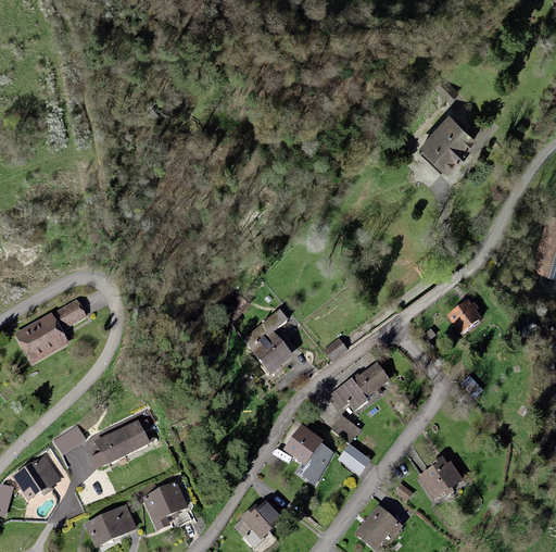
[(441,75),(433,84),(446,96),(454,87),(441,75)]
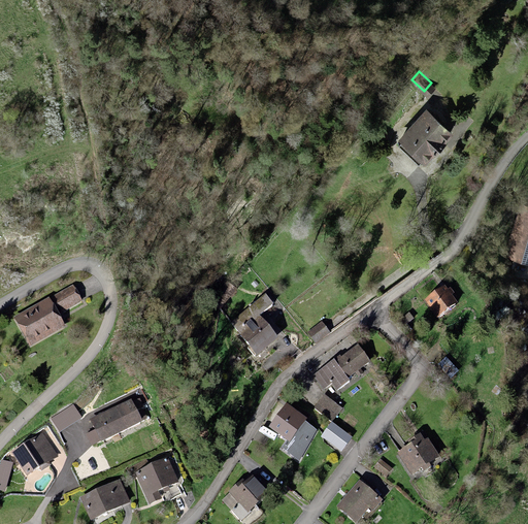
[(423,106),(397,134),(400,137),(396,141),(416,160),(419,156),(423,160),(450,131),(423,106)]
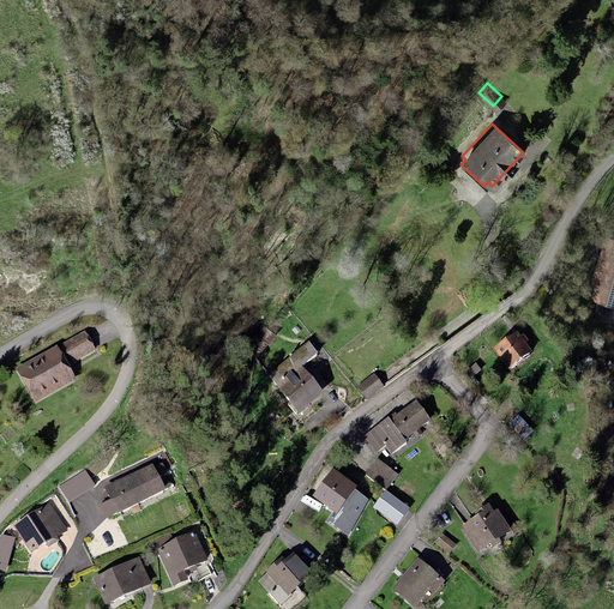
[(613,236),(606,234),(588,294),(613,302),(613,236)]
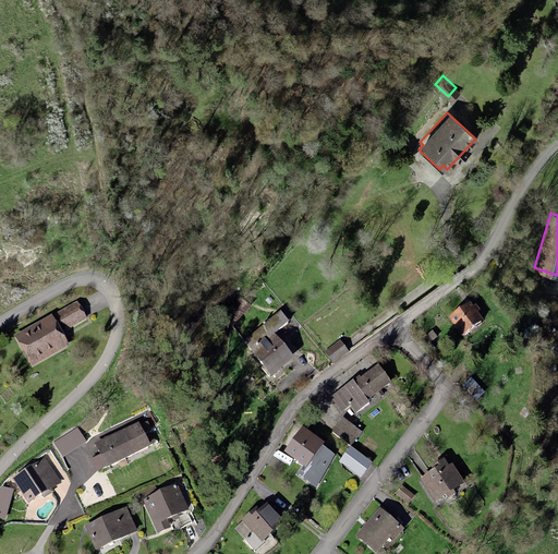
[(241,297),(223,314),(234,324),(252,306),(241,297)]
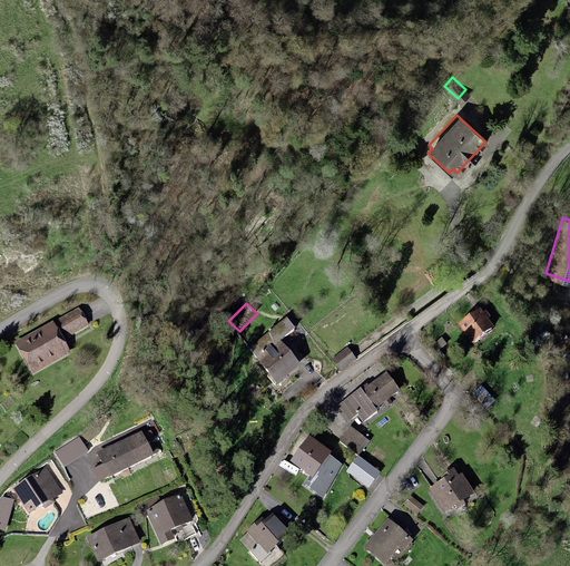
[(58,318),(67,333),(88,322),(79,306),(58,318)]
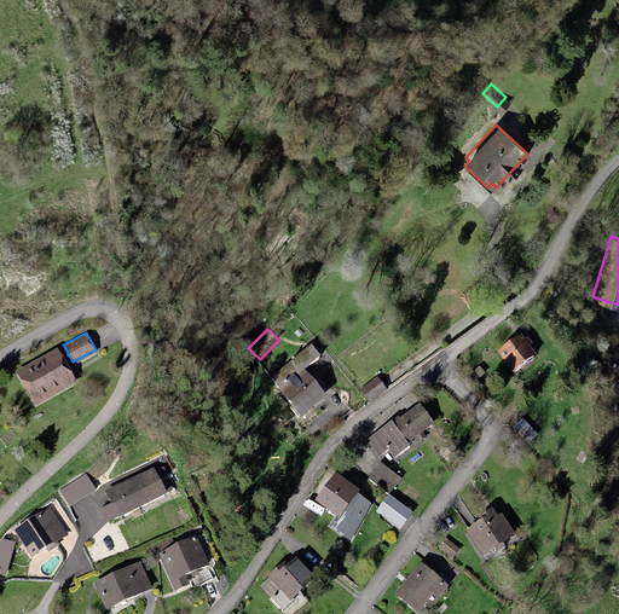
[(520,335),(498,352),(514,372),(536,355),(520,335)]
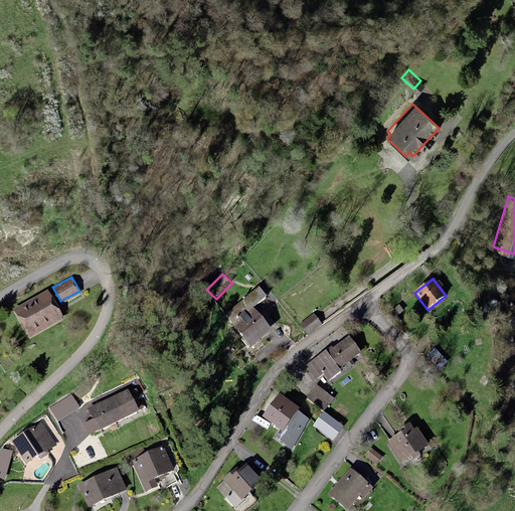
[(244,335),(241,337),(249,347),(252,345),(249,341),(268,327),(254,311),(271,298),(261,285),(226,312),(244,335)]
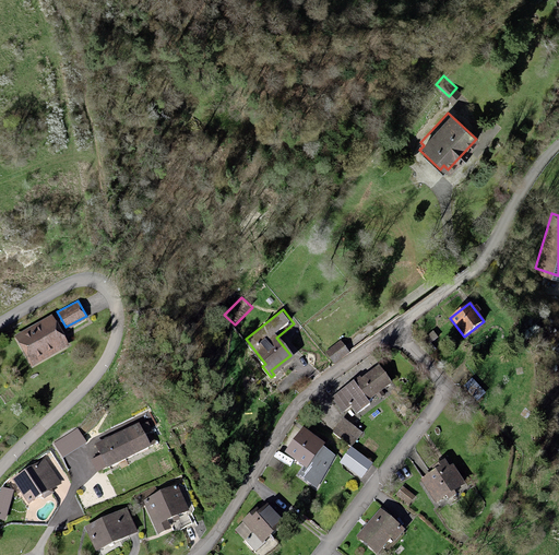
[(51,315),(14,334),(31,364),(68,344),(60,331),(51,315)]
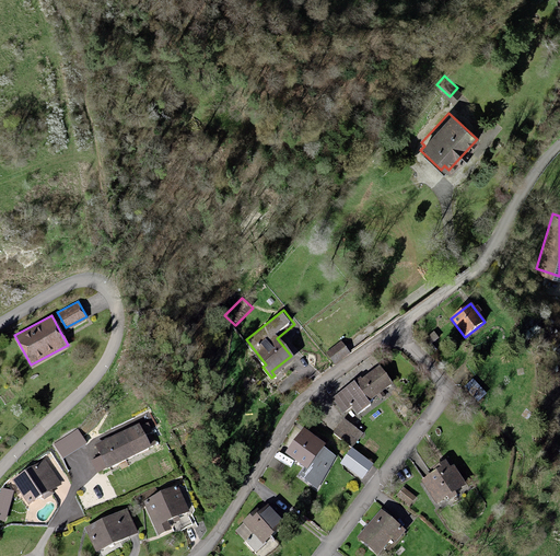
[(434,331),(422,340),(427,346),(439,337),(434,331)]
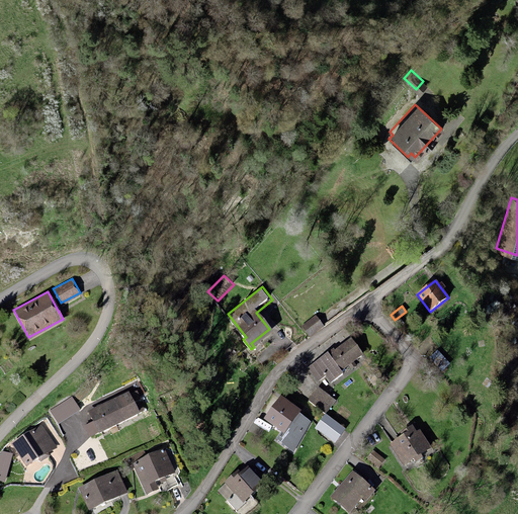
[(313,313),(300,324),(309,332),(321,322),(313,313)]
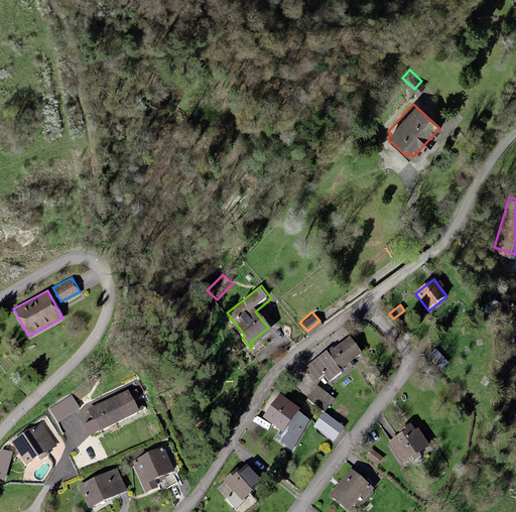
[(331,351),(329,348),(305,364),(315,378),(324,373),(329,380),(341,372),(339,369),(349,362),(352,365),(356,363),(353,359),(360,353),(349,338),(331,351)]
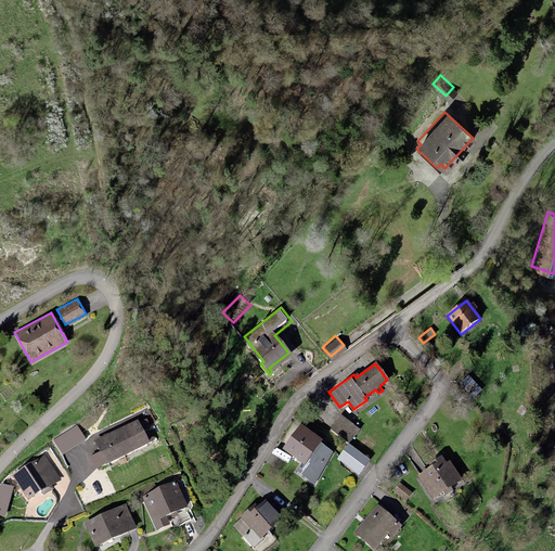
[(339,414),(330,427),(350,441),(359,428),(339,414)]
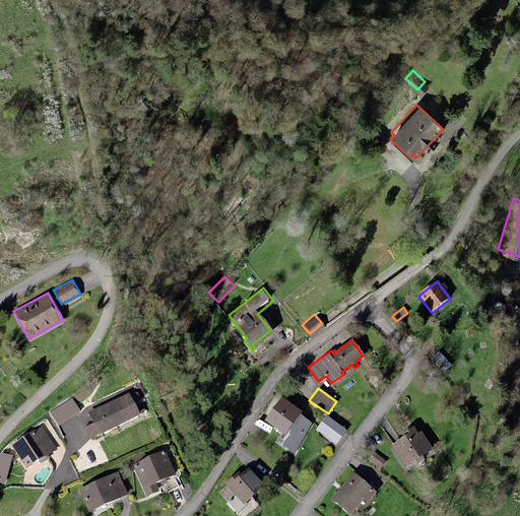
[(280,394),(264,418),(283,431),(295,415),(299,417),(306,406),(299,401),(296,405),(280,394)]
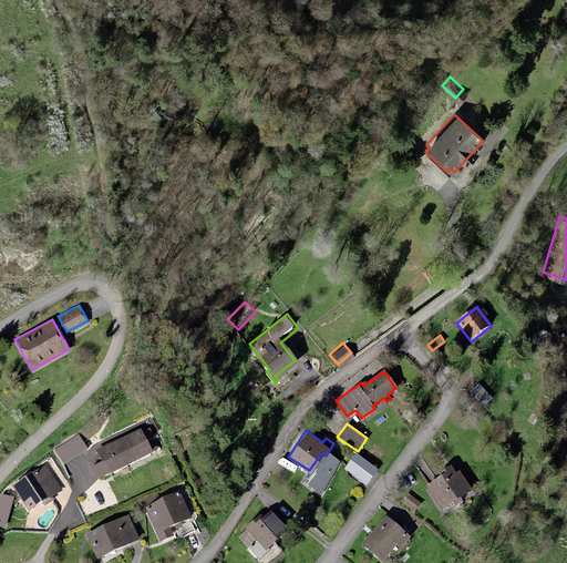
[(143,431),(100,450),(109,472),(152,453),(143,431)]
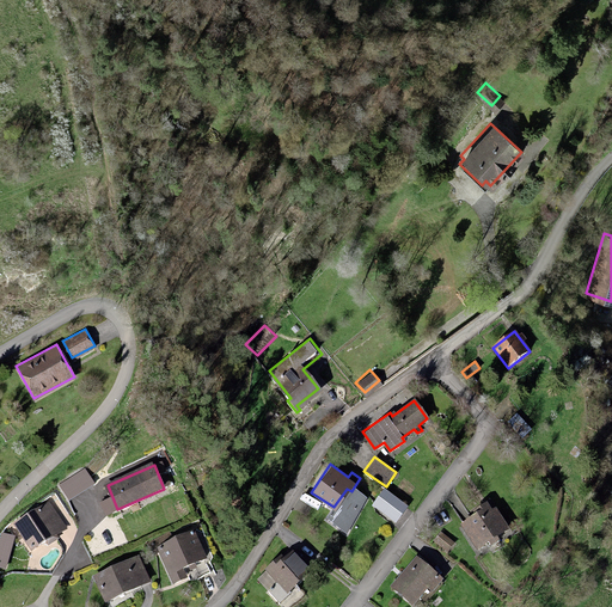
[(398,501),(384,490),(378,498),(392,508),(398,501)]
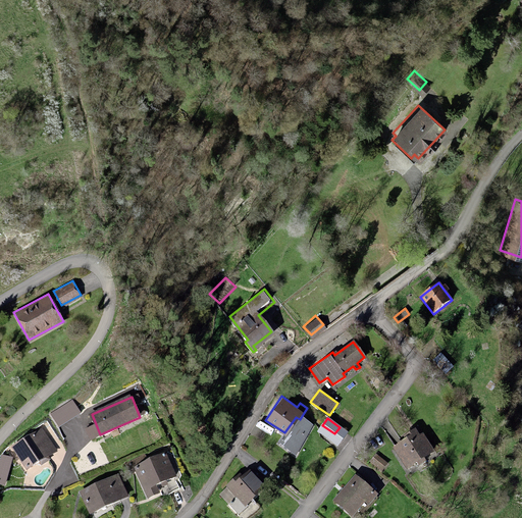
[(41,426),(11,446),(16,454),(14,456),(17,460),(19,459),(24,467),(47,452),(39,438),(46,433),(41,426)]
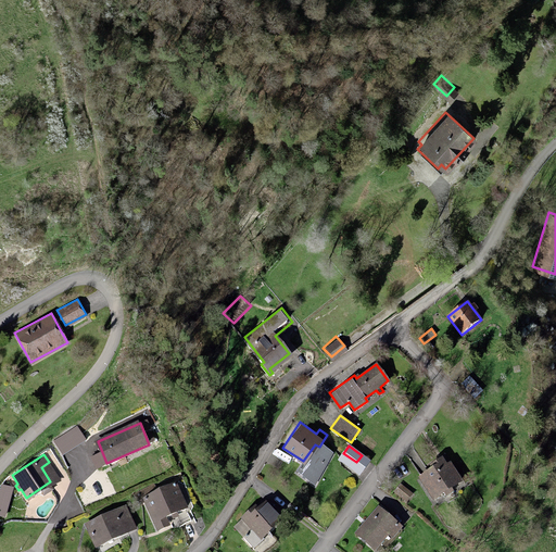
[(433,466),(421,474),(438,499),(447,492),(450,497),(455,493),(453,489),(465,481),(451,461),(449,463),(443,455),(431,463),(433,466)]
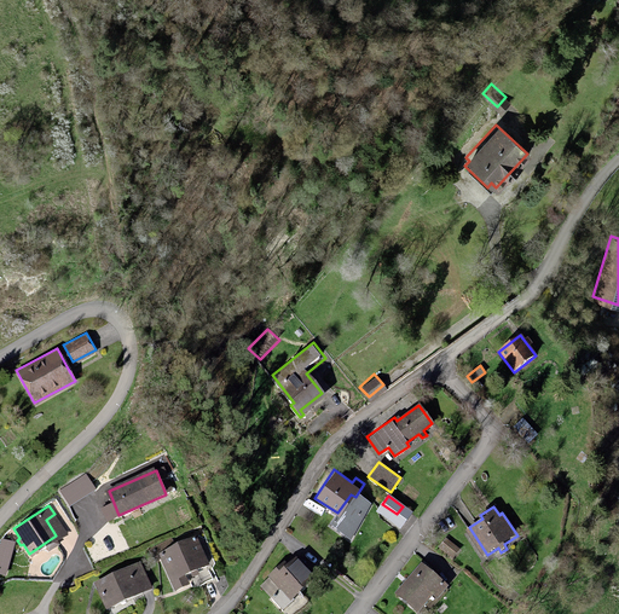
[(173,536),(149,546),(154,555),(158,552),(172,581),(201,569),(207,581),(214,578),(195,537),(177,545),(173,536)]
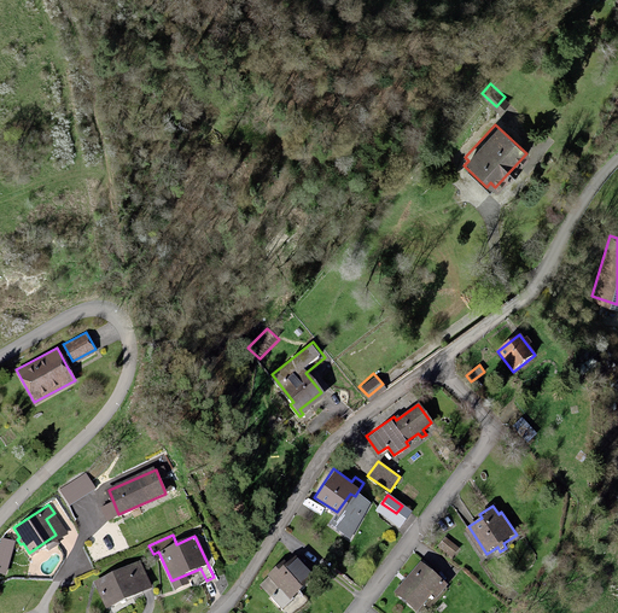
[(461,547),(445,535),(438,544),(454,556),(461,547)]
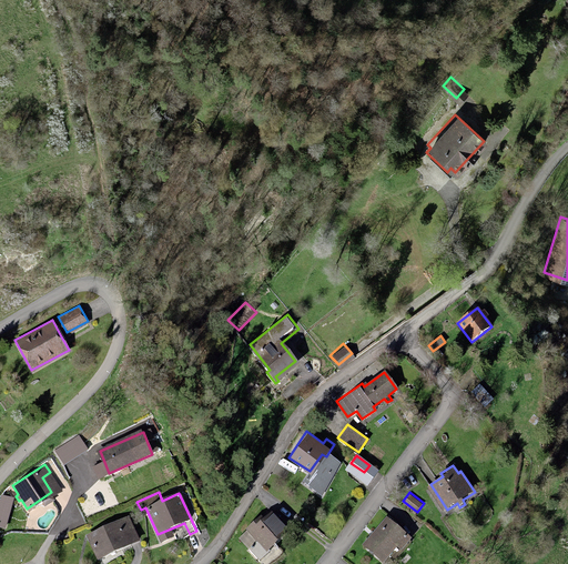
[(260,513),(245,527),(259,541),(249,549),(255,556),(286,527),(270,510),(263,516),(260,513)]
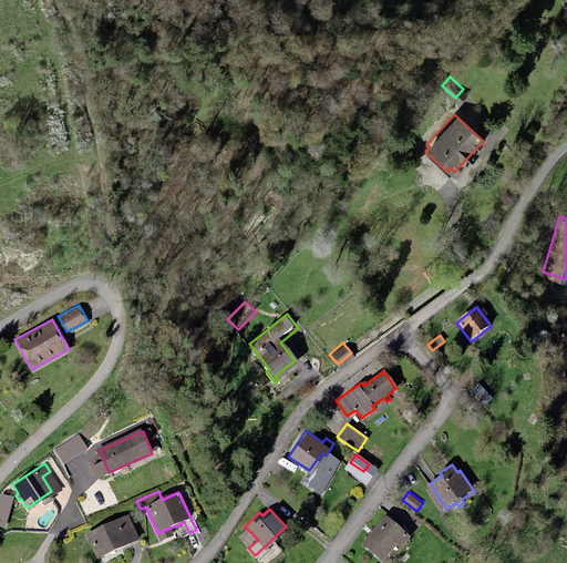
[(383,514),(361,540),(383,559),(395,544),(400,549),(410,536),(383,514)]
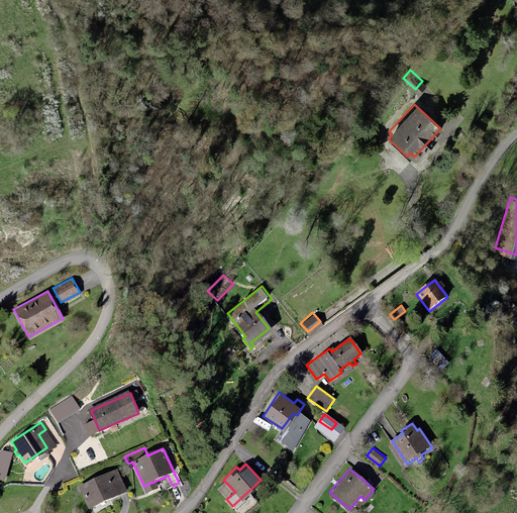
[(117,471),(81,487),(90,506),(125,490),(117,471)]
